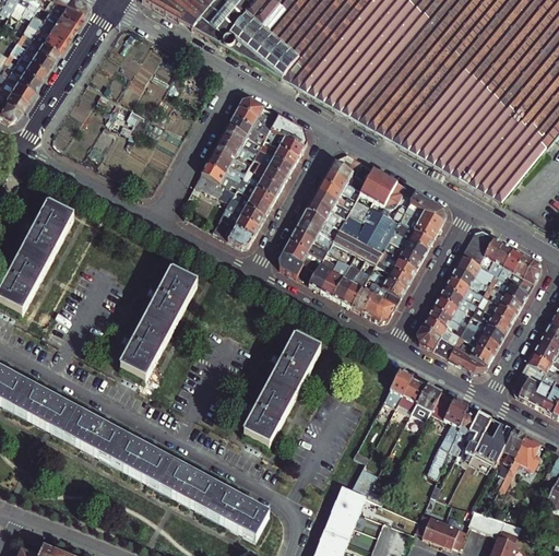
[(40,0),(28,0),(25,6),(21,13),(24,15),(24,14),(31,18),(36,8),(38,3),(40,0)]
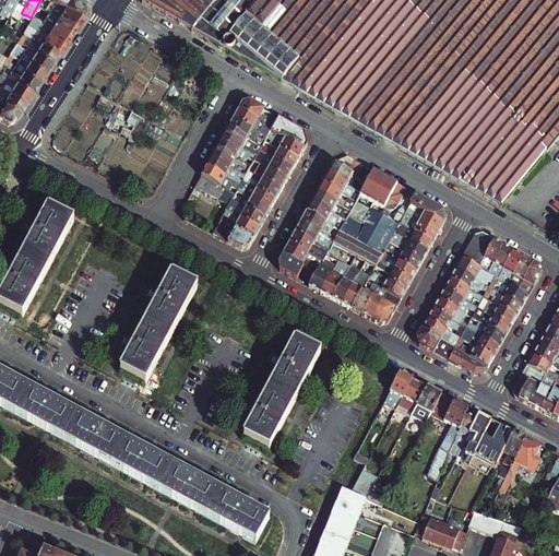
[(83,4),(75,0),(52,0),(55,1),(81,19),(85,12),(83,4)]
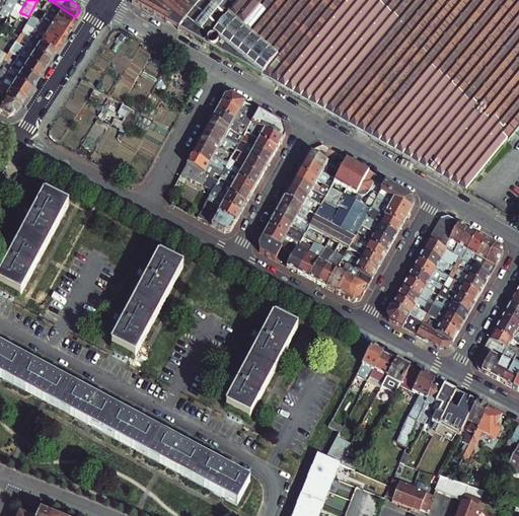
[(133,0),(467,190),(496,155),(518,127),(518,0),(133,0)]
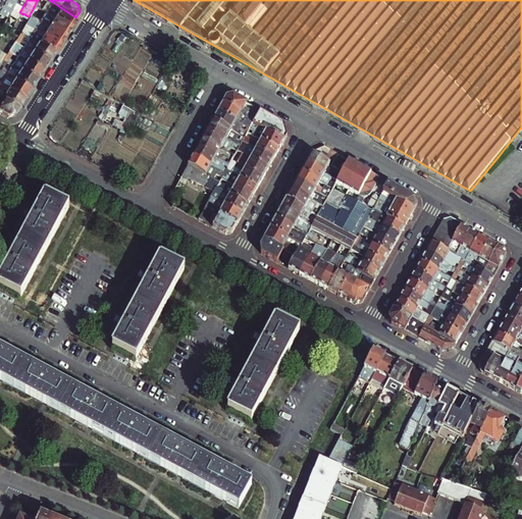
[(11,7),(19,12),(23,5),(15,1),(11,7)]
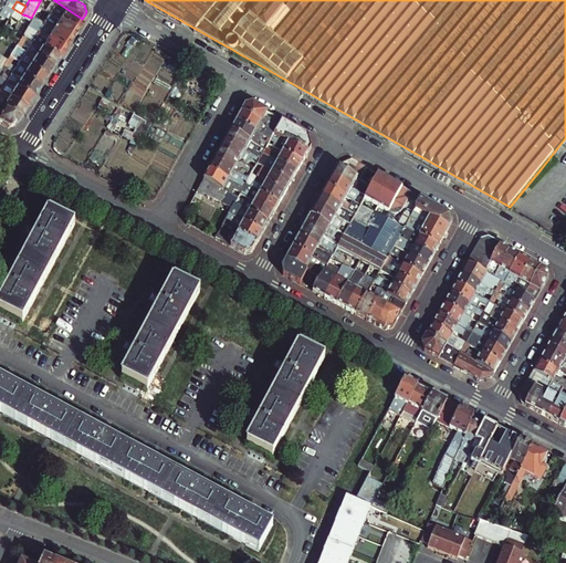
[(55,1),(49,11),(76,28),(82,19),(55,1)]
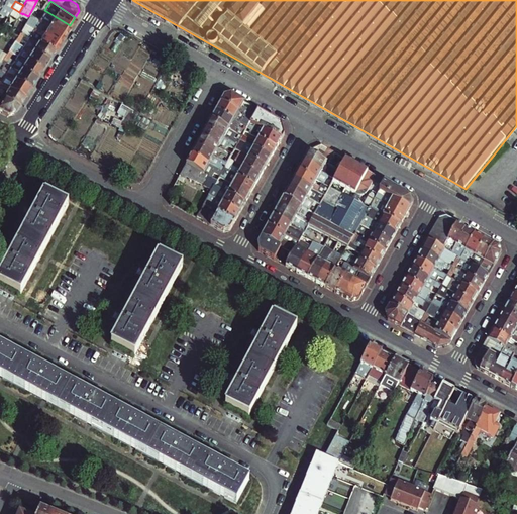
[(70,25),(44,10),(39,18),(64,34),(70,25)]
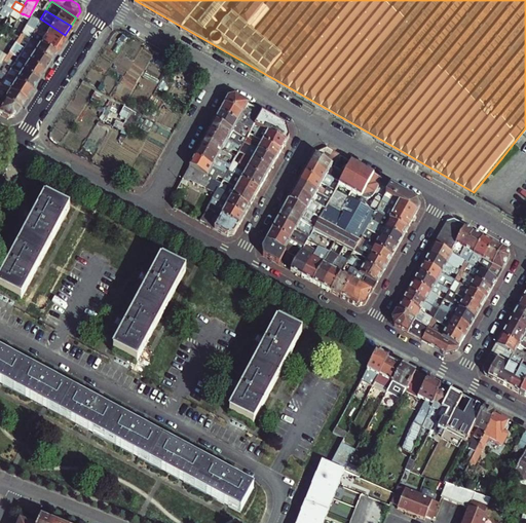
[(40,19),(34,27),(60,43),(65,35),(40,19)]
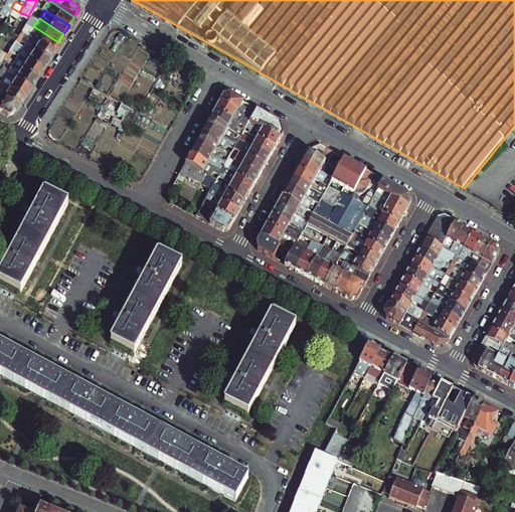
[(28,35),(52,51),(58,42),(33,26),(28,23),(25,21),(23,25),(26,26),(31,29),(28,35)]
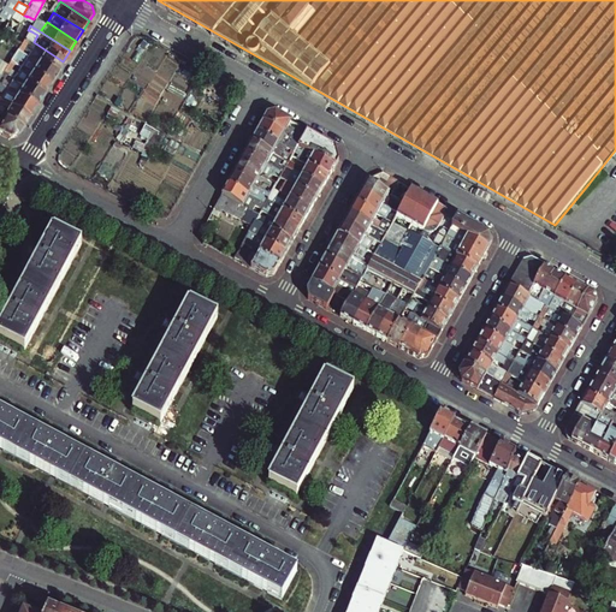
[(24,36),(21,42),(18,47),(21,48),(28,39),(24,36)]
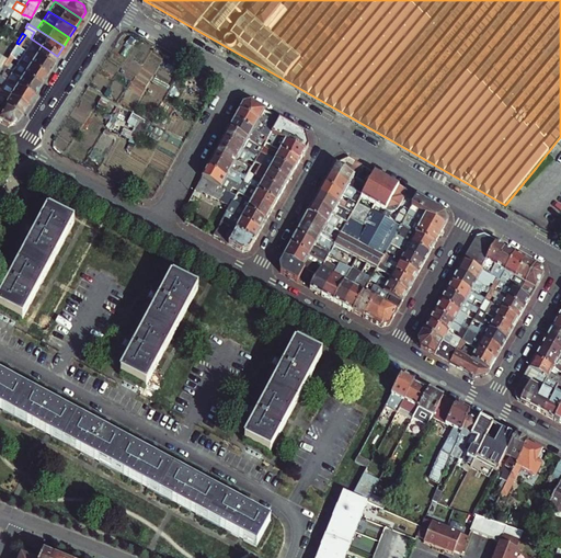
[(57,56),(31,38),(25,48),(52,65),(57,56)]
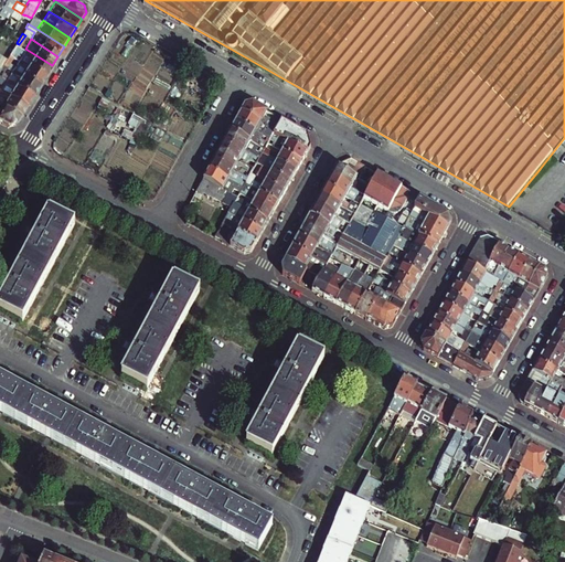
[(52,65),(25,49),(19,44),(17,43),(12,49),(22,54),(19,59),(45,76),(52,65)]
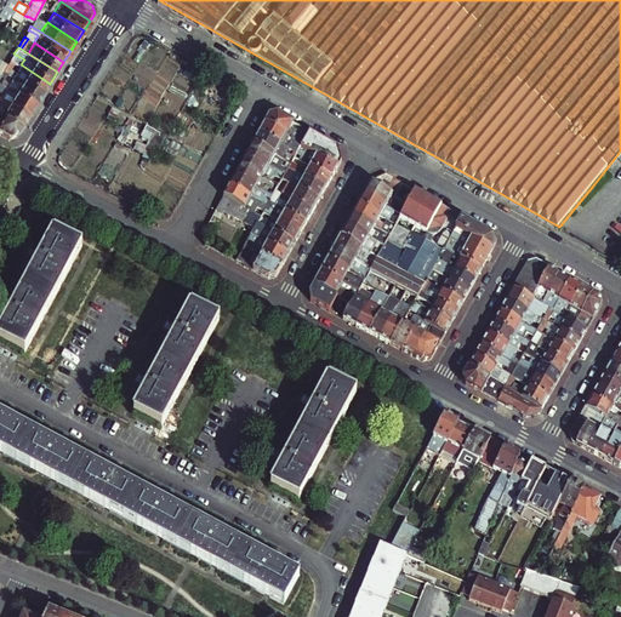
[(13,75),(43,95),(50,84),(21,64),(16,70),(6,64),(4,69),(7,72),(13,75)]
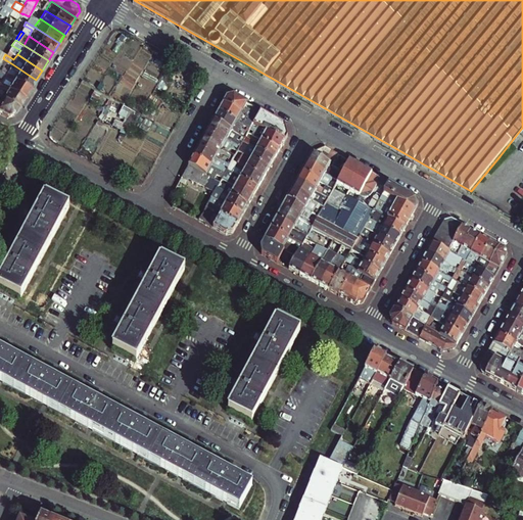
[(30,89),(36,80),(11,63),(8,68),(4,66),(2,71),(30,89)]
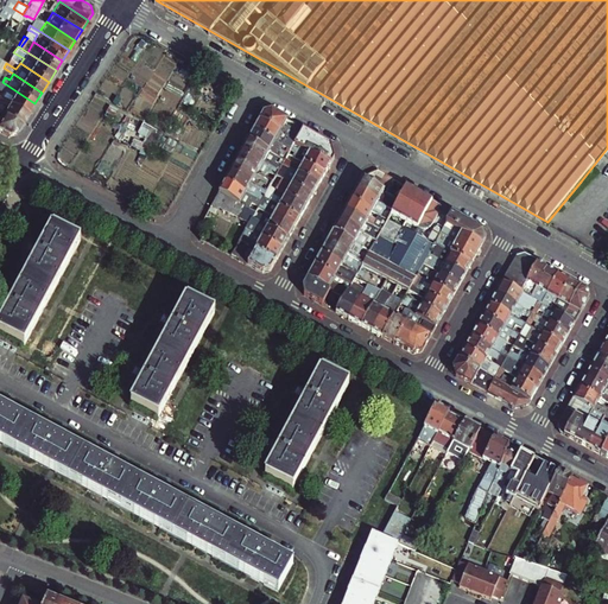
[(0,95),(27,114),(35,103),(2,82),(0,80),(0,87),(1,88),(4,89),(0,94),(0,95)]
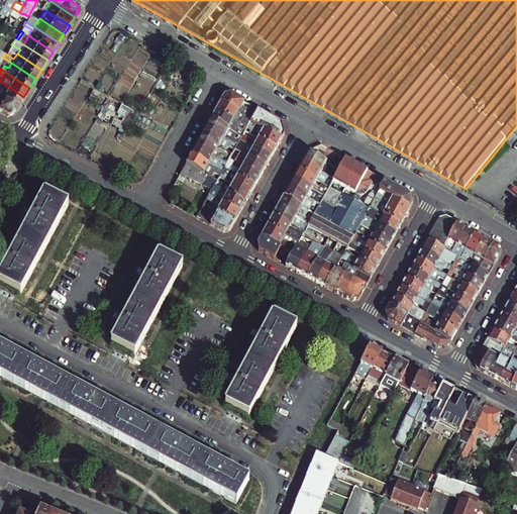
[(0,94),(17,106),(23,97),(0,81),(0,94)]
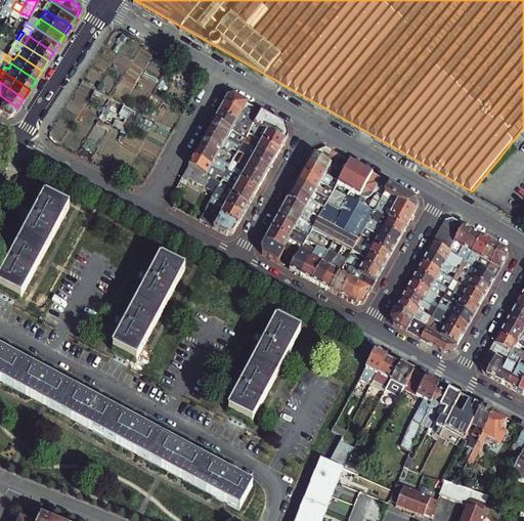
[(248,114),(253,103),(234,93),(228,94),(224,100),(248,114)]
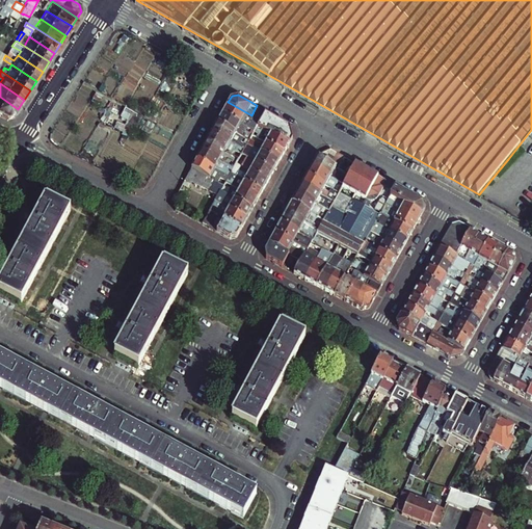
[(18,109),(0,97),(0,112),(7,116),(15,114),(18,109)]
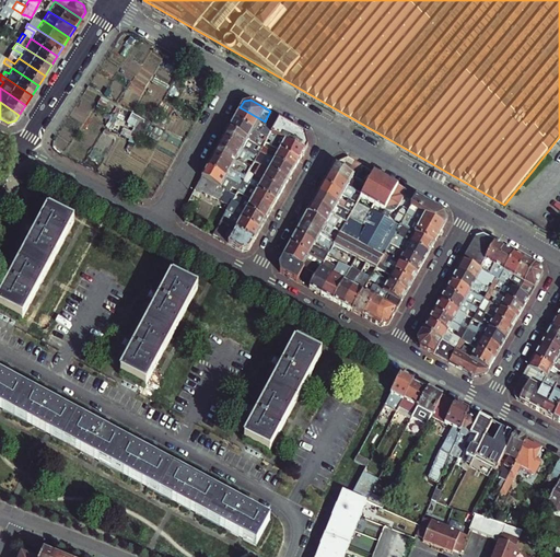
[(240,107),(234,117),(259,131),(265,122),(240,107)]
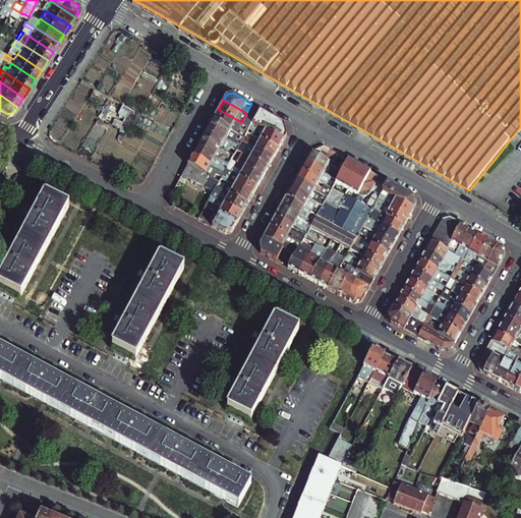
[(253,121),(261,125),(284,138),(287,132),(283,120),(261,108),(256,115),(254,118),(253,121)]
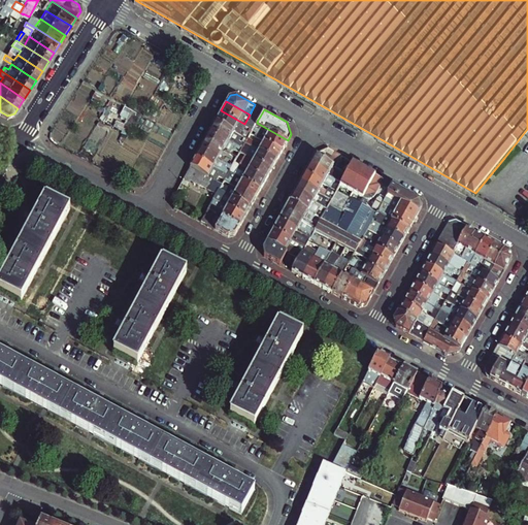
[(216,120),(239,132),(244,124),(221,110),(216,120)]
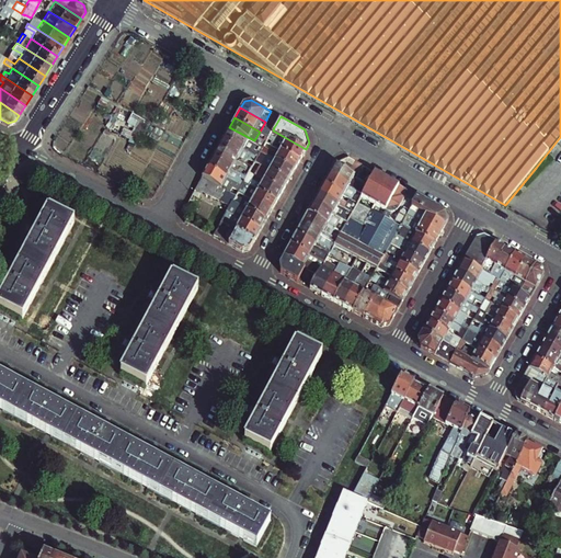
[(263,146),(254,140),(229,127),(225,136),(250,151),(253,146),(262,150),(263,146)]
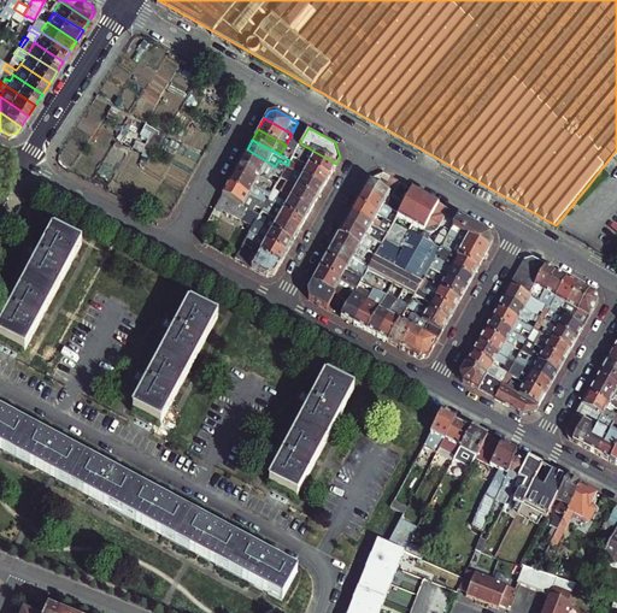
[(336,164),(309,148),(303,158),(305,159),(330,174),(336,164)]
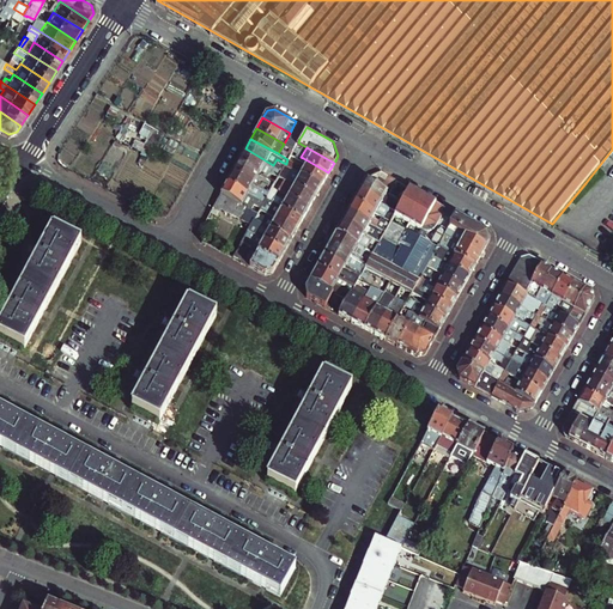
[(246,148),(240,159),(267,176),(272,169),(280,174),(281,170),(273,165),(246,148)]
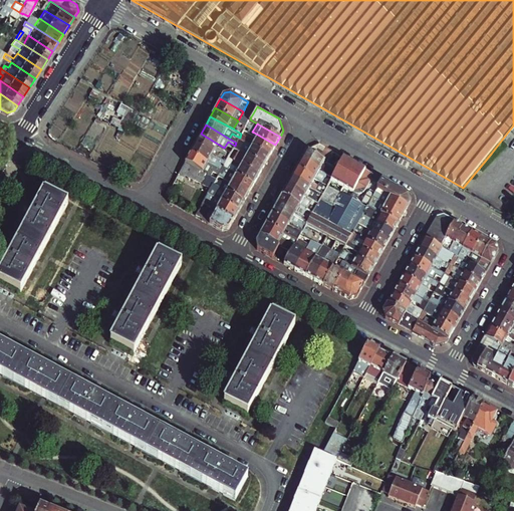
[(254,133),(249,142),(270,154),(275,145),(254,133)]
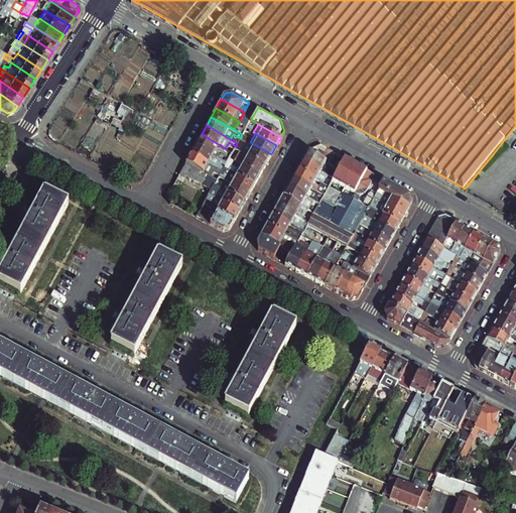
[(202,134),(197,143),(228,160),(230,156),(233,152),(225,148),(202,134)]
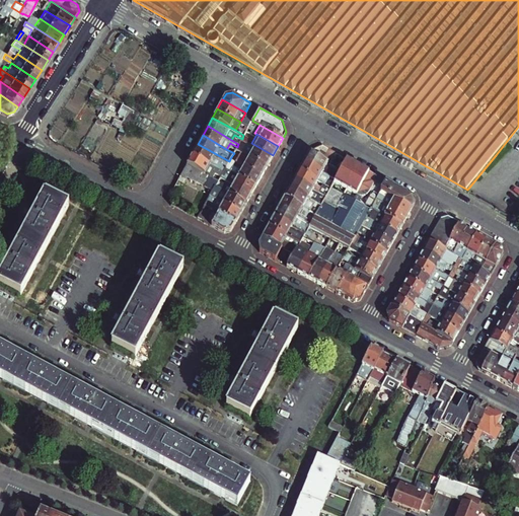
[(245,148),(238,144),(237,147),(241,150),(250,155),(268,165),(273,155),(251,143),(249,142),(245,148)]
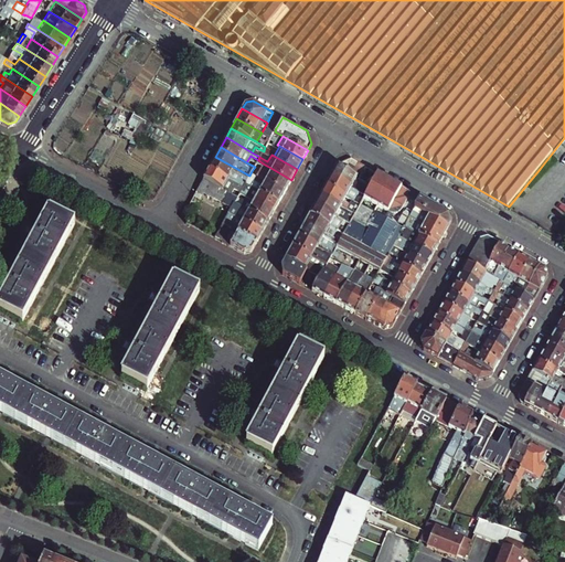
[(340,161),(338,163),(353,172),(360,160),(351,156),(340,161)]
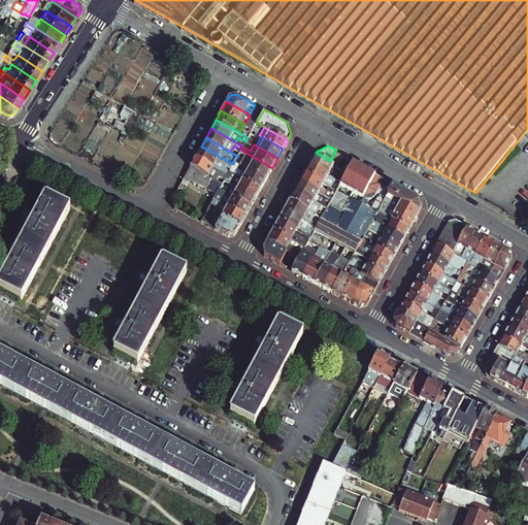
[(233,164),(201,146),(196,156),(219,168),(222,163),(231,168),(233,164)]
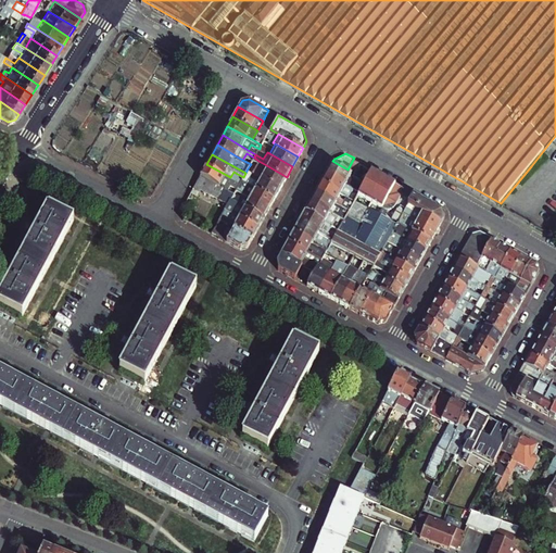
[(258,161),(254,158),(251,164),(248,168),(253,171),(258,161)]
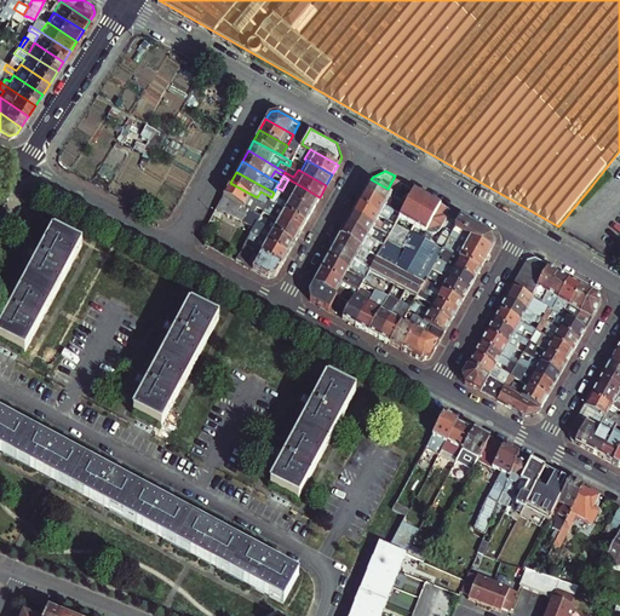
[(401,179),(395,176),(388,189),(394,193),(401,179)]
